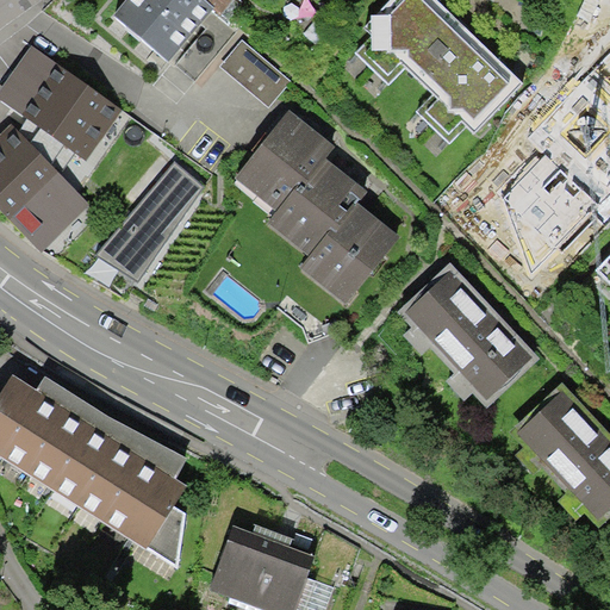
[(207,0),(125,0),(113,16),(169,62),(213,8),(216,6),(207,0)]
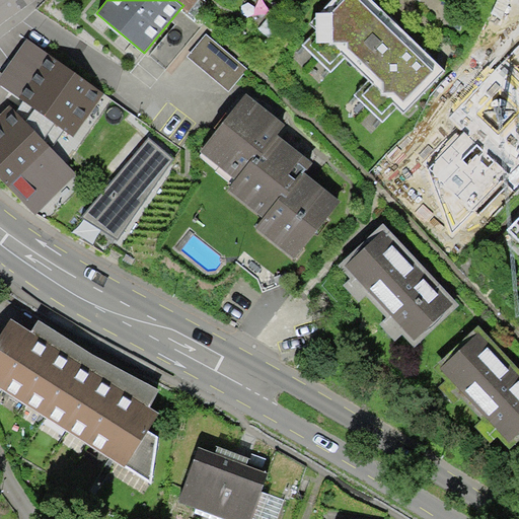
[(176,0),(183,5),(181,7),(189,12),(198,0),(176,0)]
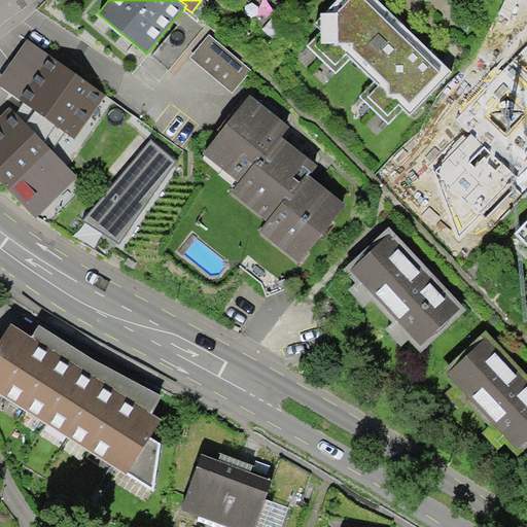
[(379,0),(336,0),(312,24),(320,33),(308,45),(335,73),(351,58),(375,82),(360,96),(388,125),(403,110),(410,115),(452,74),(379,0)]
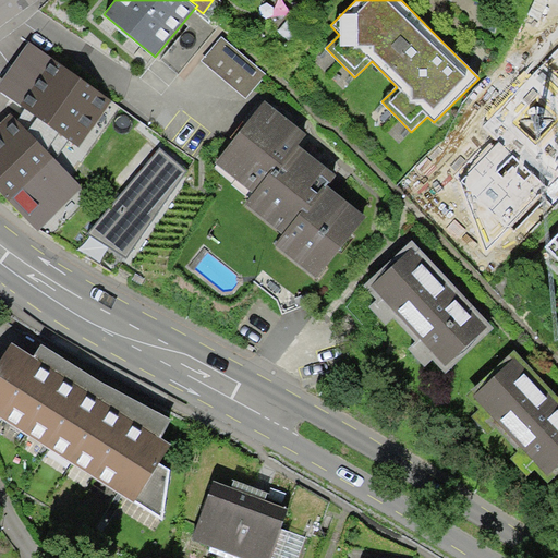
[(264,75),(218,38),(201,60),(245,97),(264,75)]
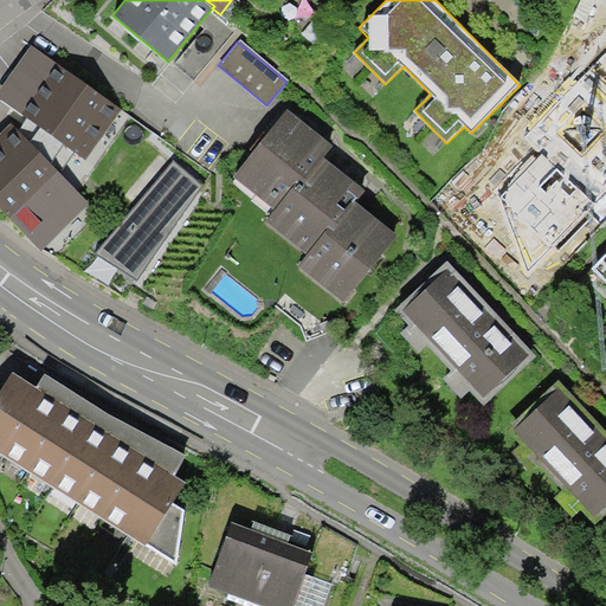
[(121,109),(31,45),(0,88),(0,97),(27,117),(76,150),(86,158),(121,109)]
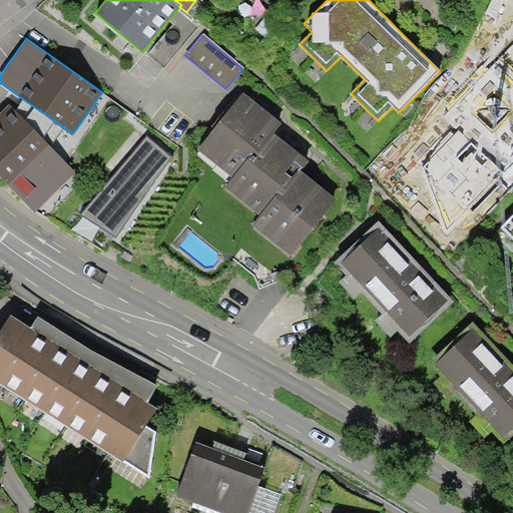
[(512,56),(481,90),(499,110),(509,112),(512,115),(512,56)]
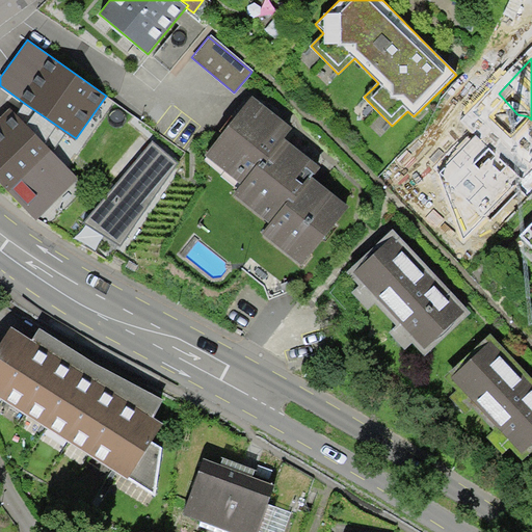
[(292,128),(251,96),(205,155),(242,184),(262,159),(265,162),(284,138),(292,128)]
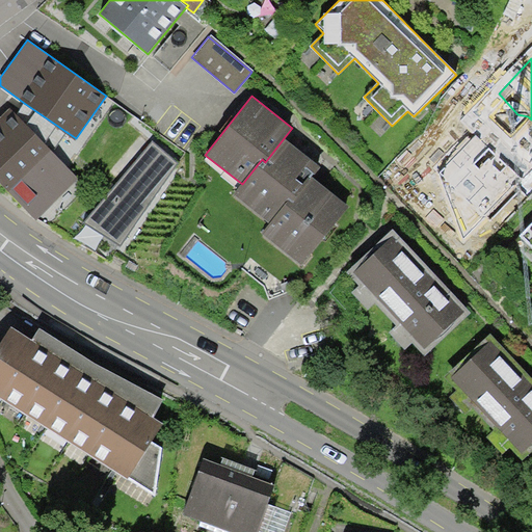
[(24,103),(16,114),(53,153),(67,132),(24,103)]
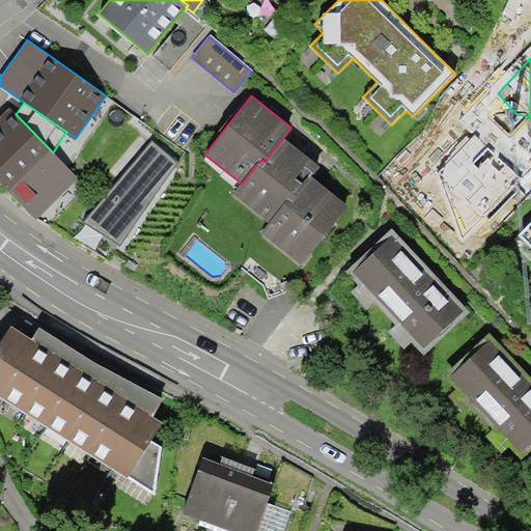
[(16,114),(9,108),(0,116),(0,180),(36,219),(79,179),(53,152),(16,114)]
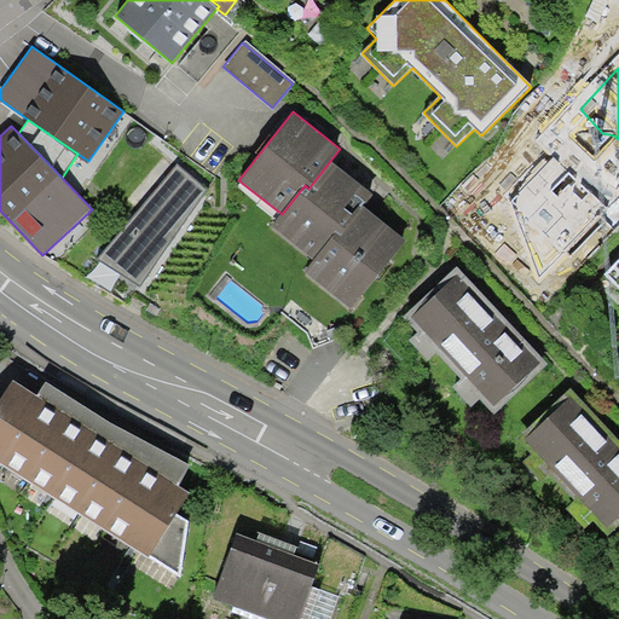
[(374,194),(330,161),(308,189),(305,185),(282,214),(271,226),(314,260),(336,232),(340,236),(364,207),(374,194)]
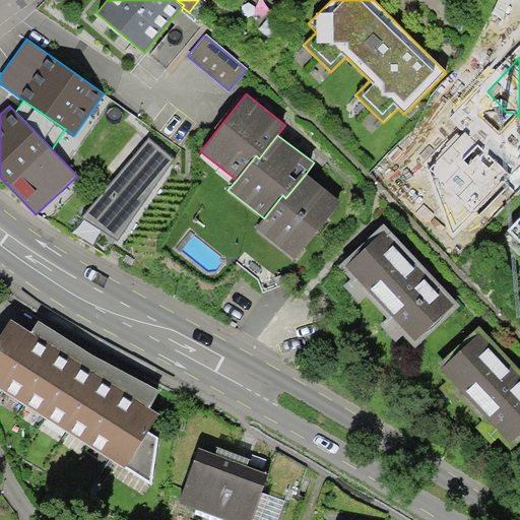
[(174,159),(148,138),(80,216),(117,241),(174,159)]
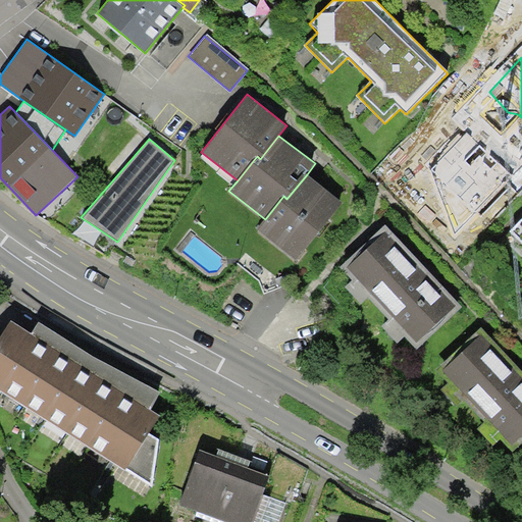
[(424,144),(386,178),(447,245),(494,202),(463,168),(454,176),(424,144)]
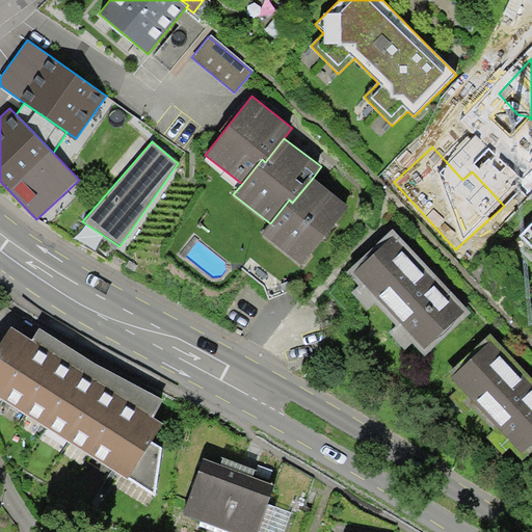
[(349,206),(313,178),(292,203),(289,200),(270,223),(261,234),(301,266),(349,206)]
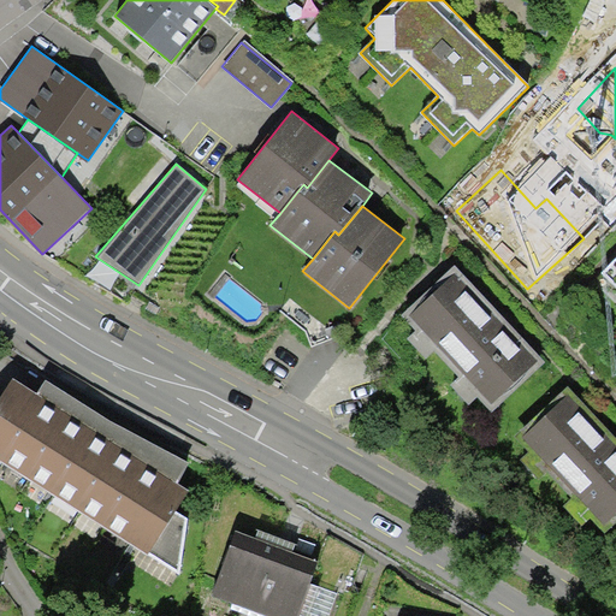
[(449,283),(412,320),(491,413),(535,377),(449,283)]
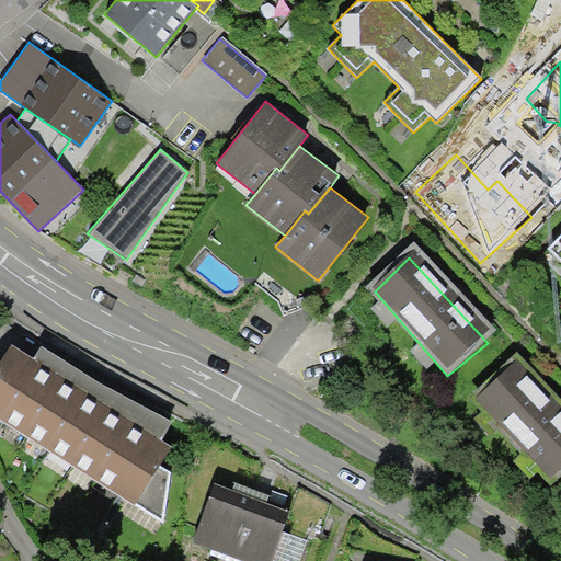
[(34,361),(12,344),(0,368),(0,418),(140,510),(174,446),(163,442),(170,425),(42,350),(34,361)]
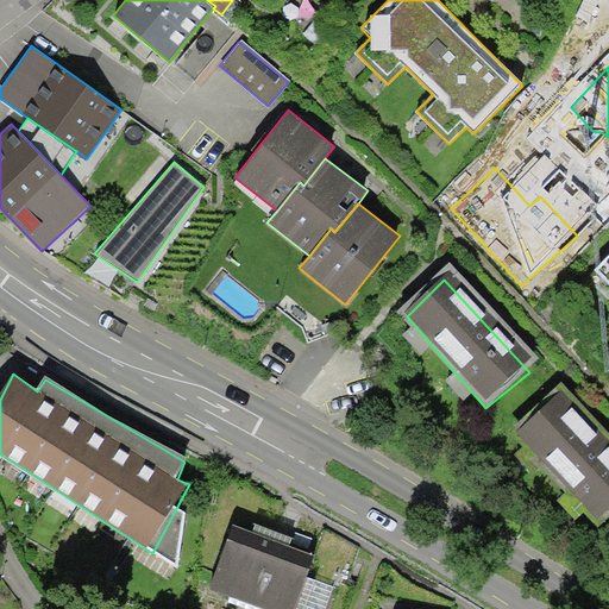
[(608,441),(565,394),(516,429),(606,525),(608,521),(608,441)]
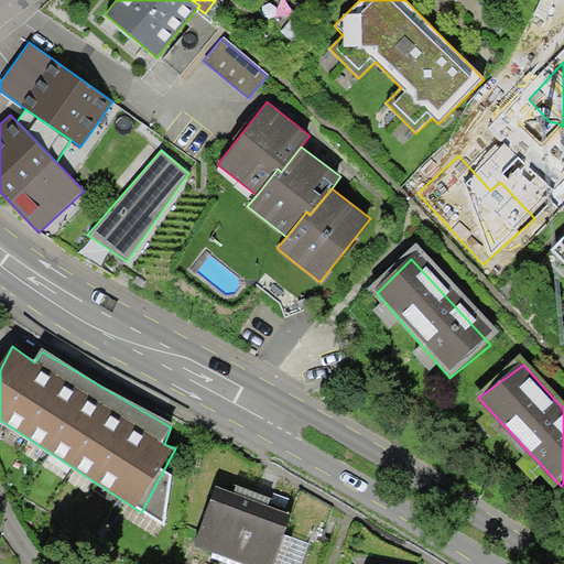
[(277,563),(290,516),(217,487),(196,549),(238,563),(277,563)]
